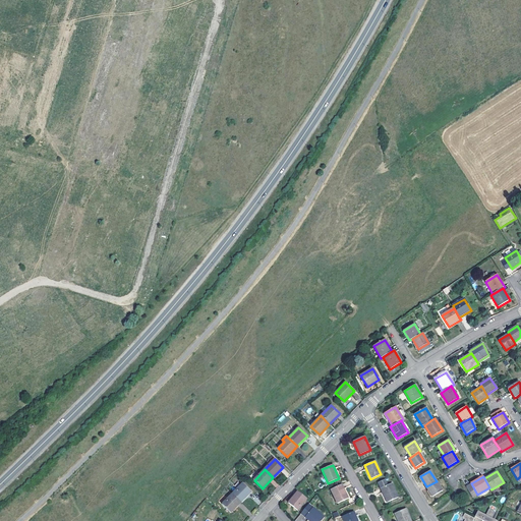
[(387,485),(385,479),(378,483),(387,503),(398,498),(392,483),(387,485)]
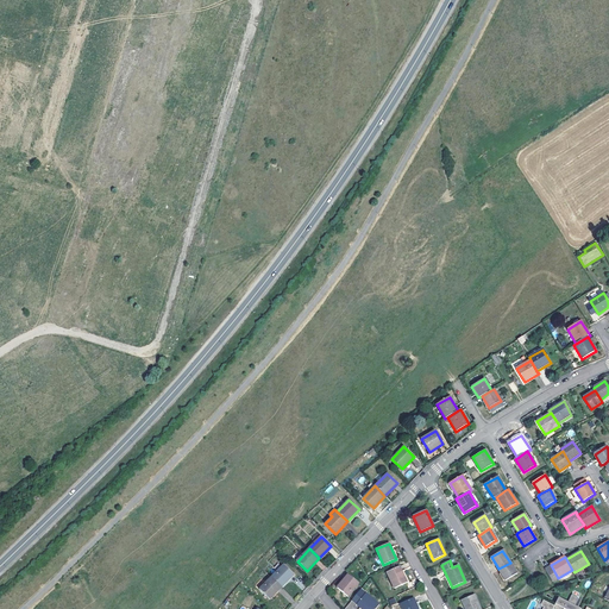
[(510,563),(498,569),(506,581),(518,573),(510,563)]
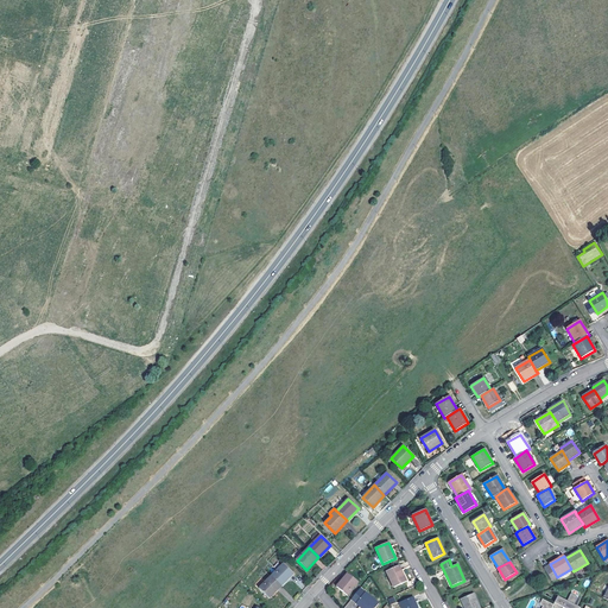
[(293,574),(284,564),(271,576),(282,586),(293,574)]
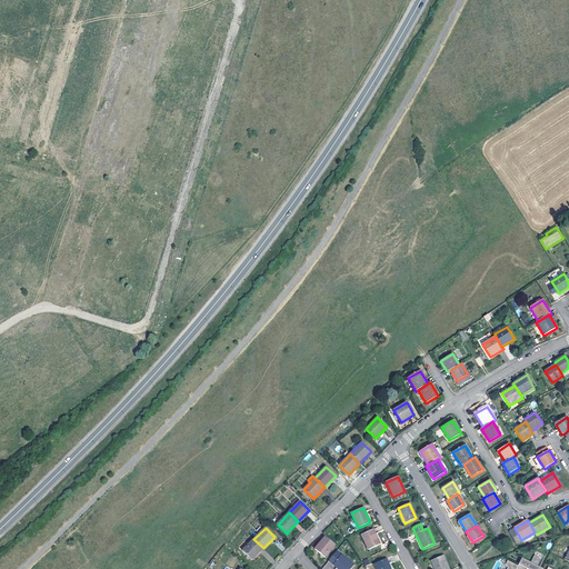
[(380,543),(373,529),(361,535),(368,549),(380,543)]
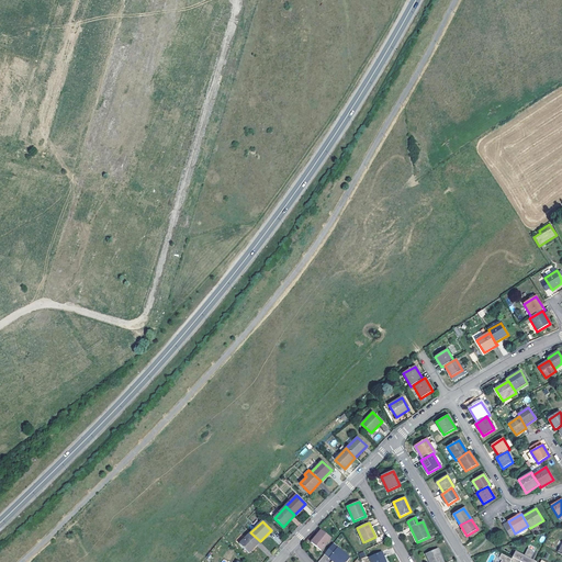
[(330,539),(321,530),(311,542),(321,550),(330,539)]
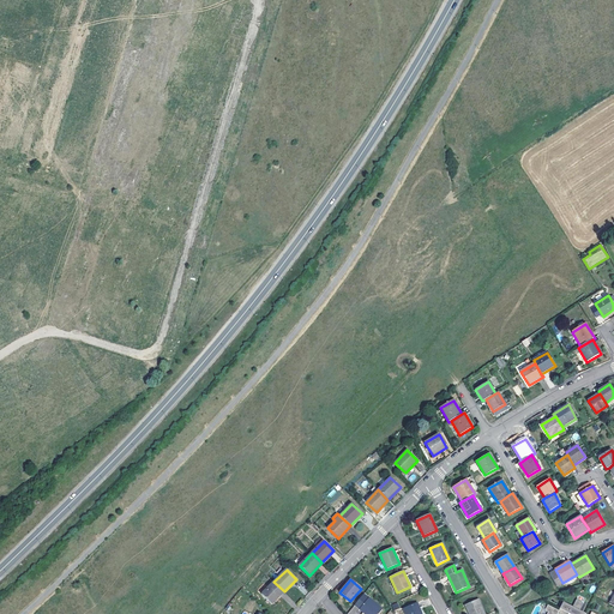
[(284,591),(274,582),(263,594),(272,603),(284,591)]
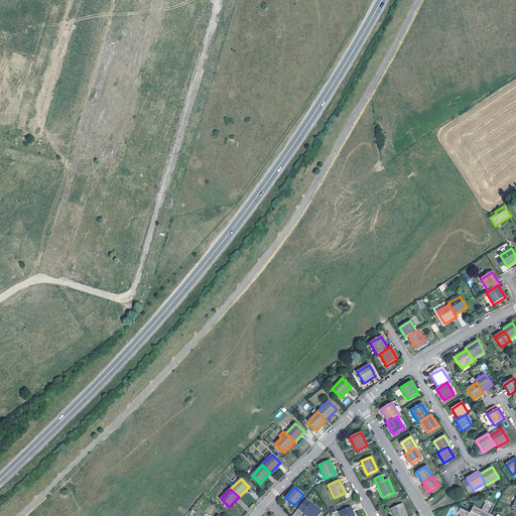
[(317,515),(321,512),(309,503),(302,512),(307,515),(317,515)]
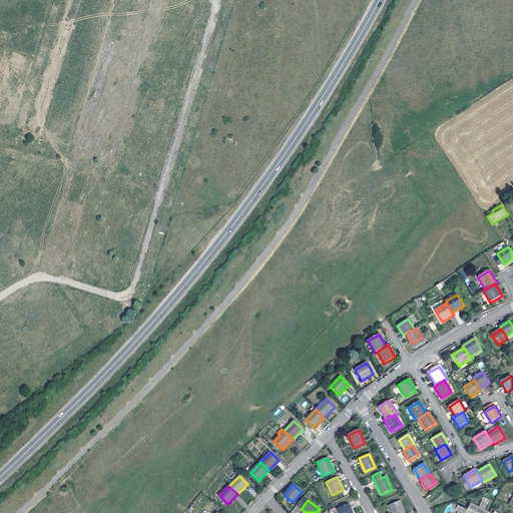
[(405,512),(400,501),(389,506),(391,512),(405,512)]
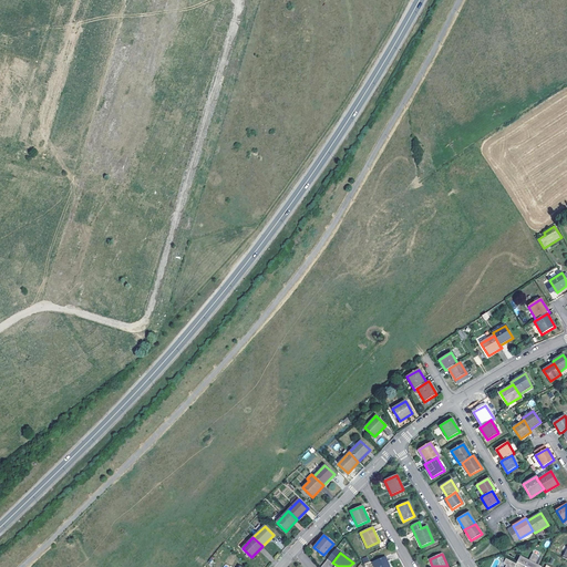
[(539,566),(534,564),(538,557),(532,554),(528,562),(519,557),(517,562),(515,564),(514,566),(522,566),(523,566),(525,566),(539,566)]
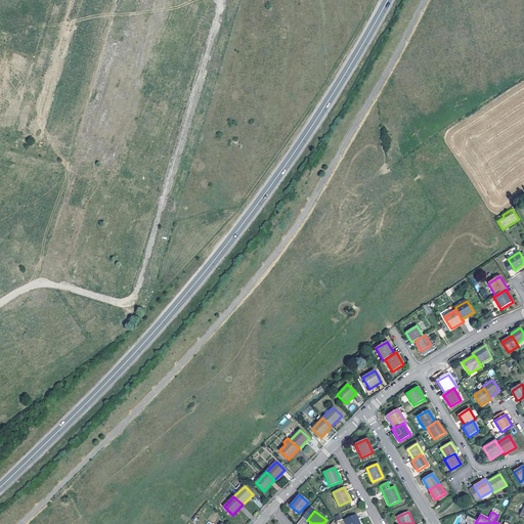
[(359,523),(356,515),(342,521),(343,523),(359,523)]
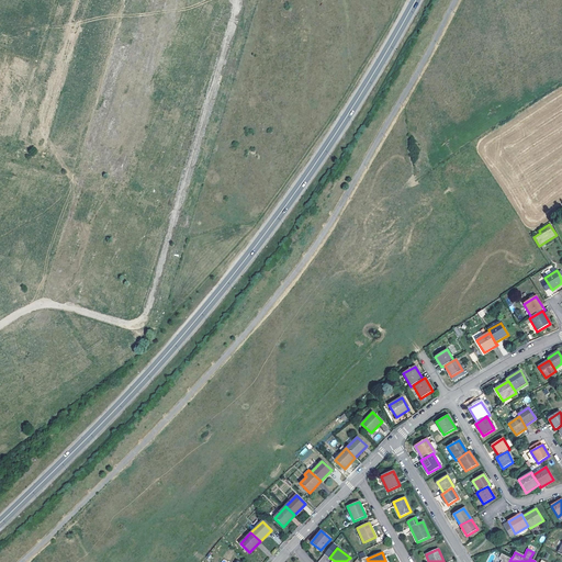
All buildings are outlined.
